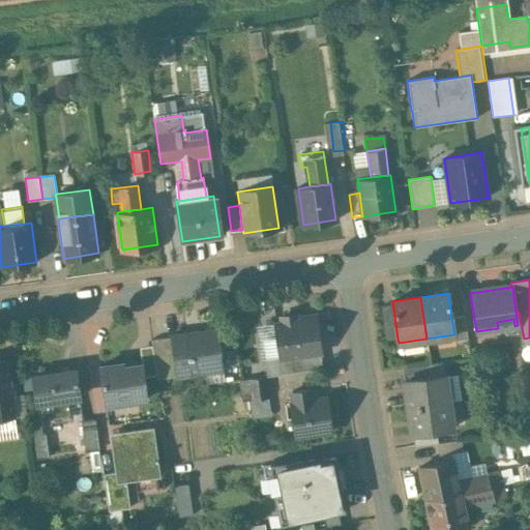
[(392,304),(381,306),(385,340),(398,339),(392,304)]
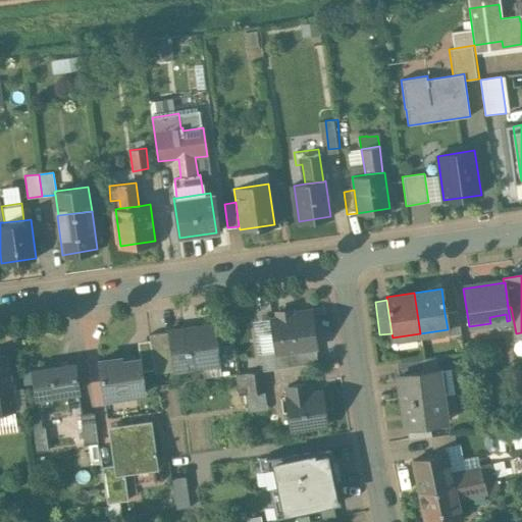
[(289,317),(271,320),(276,352),(276,353),(313,348),(314,347),(308,311),(289,314),(289,317)]
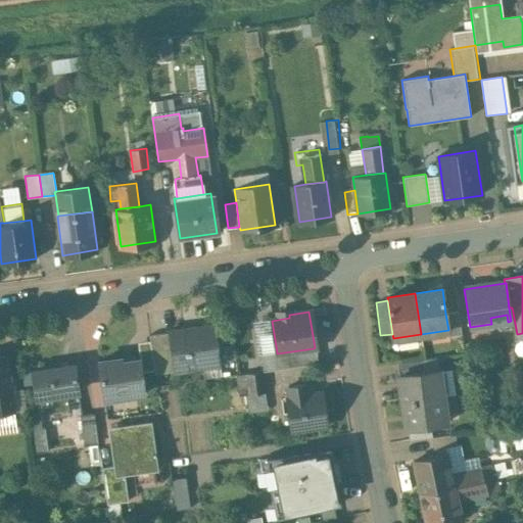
[(458,312),(445,314),(448,330),(449,336),(461,335),(458,312)]
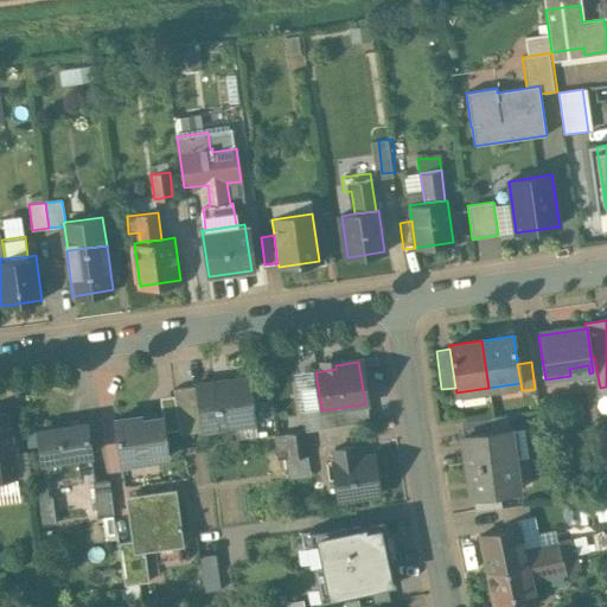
[(247,376),(196,383),(196,385),(202,430),(235,427),(234,417),(253,415),(247,376)]
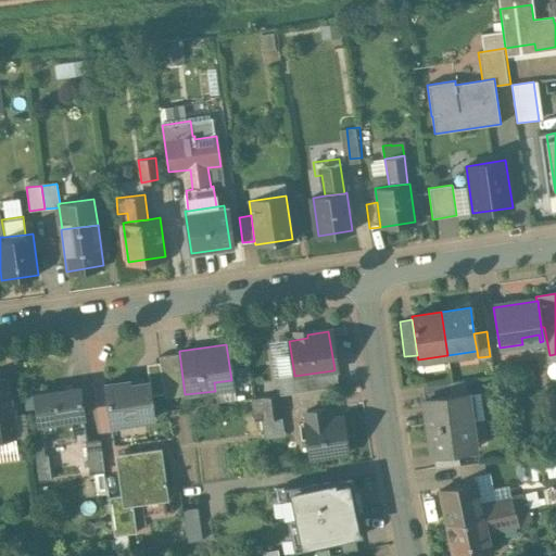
[(179,353),(159,356),(164,397),(185,394),(179,353)]
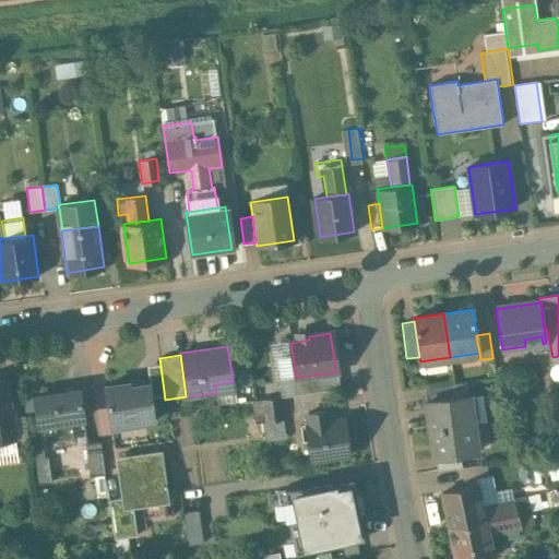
[(335,372),(296,378),(296,377),(280,379),(283,397),(337,390),(335,372)]
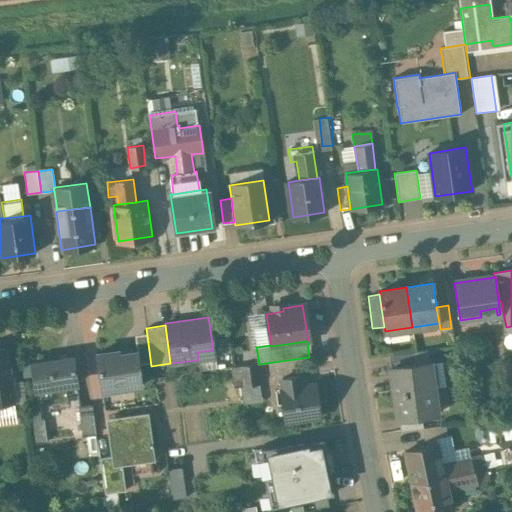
[(8,346),(0,347),(0,383),(11,382),(13,382),(8,346)]
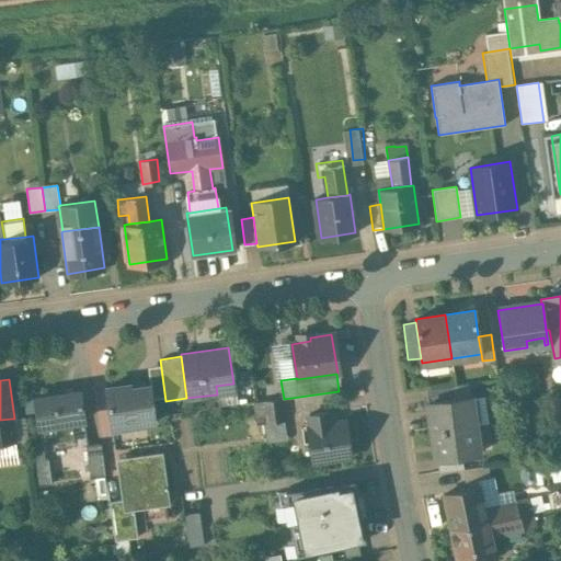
[(130,385),(106,388),(112,428),(113,428),(113,427),(144,423),(156,422),(150,385),(149,385),(149,386),(130,389),(130,385)]
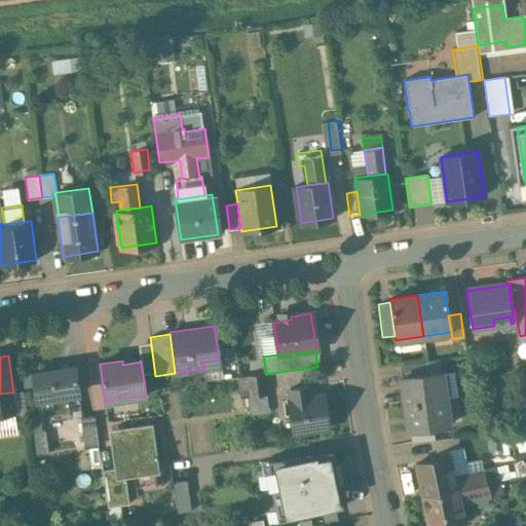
[(424,362),(401,365),(402,377),(425,374),(424,362)]
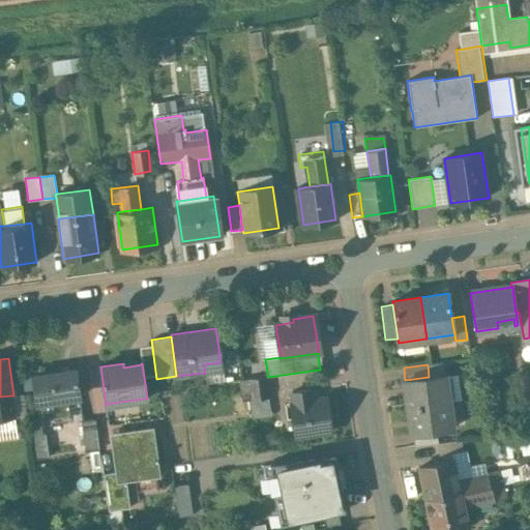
[(75,370),(33,375),(36,402),(79,396),(75,370)]
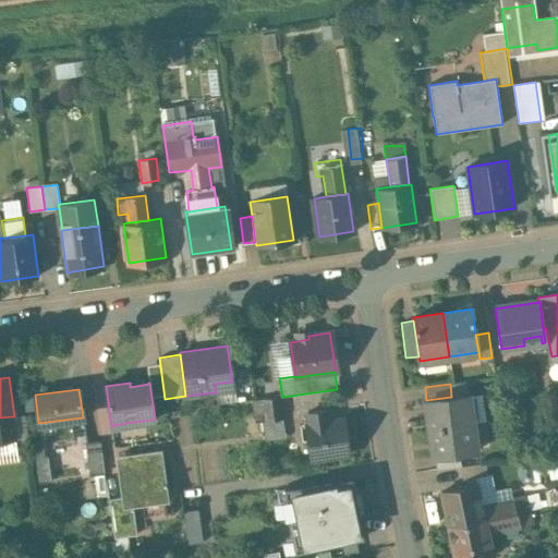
[(426,400),(425,400),(429,428),(473,423),(469,395),(451,397),(426,400)]
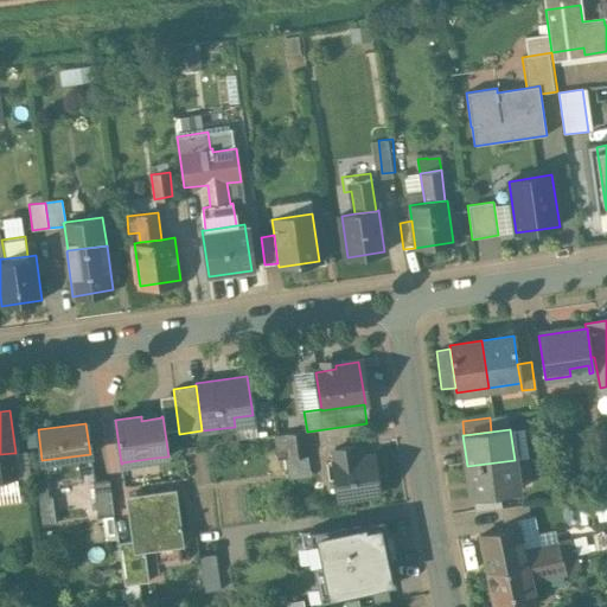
[(304,433),(275,436),(279,460),(306,457),(304,433)]
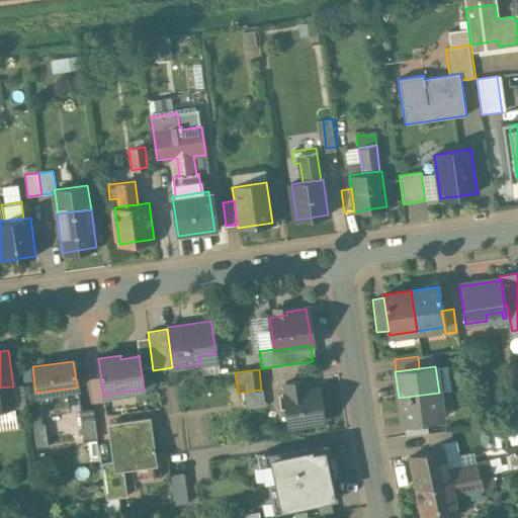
[(301,381),(283,384),(285,394),(282,395),(288,428),(324,422),(319,389),(304,391),(301,381)]
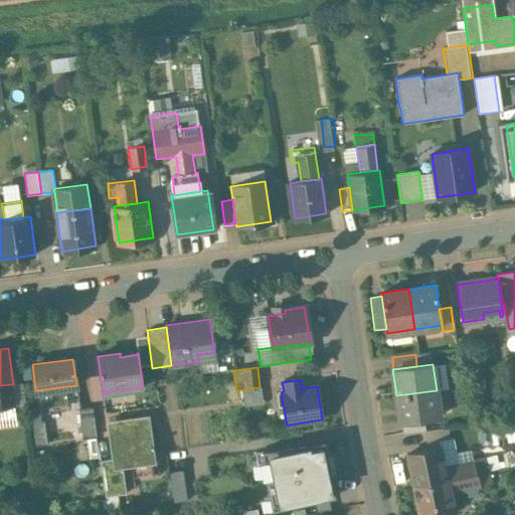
[(11,384),(0,385),(0,406),(14,404),(11,384)]
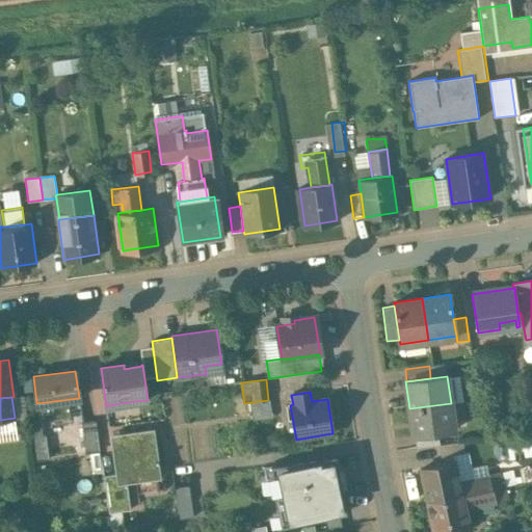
[(451,403),(409,408),(414,435),(437,432),(454,430),(451,403)]
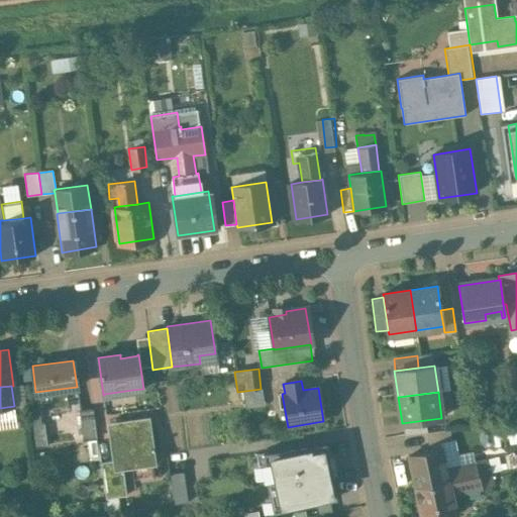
[(39,406),(29,408),(32,423),(41,422),(39,406)]
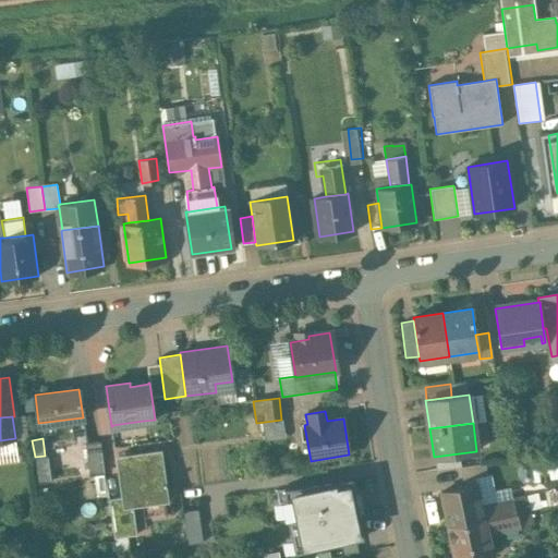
[(105,473),(99,441),(86,444),(91,475),(105,473)]
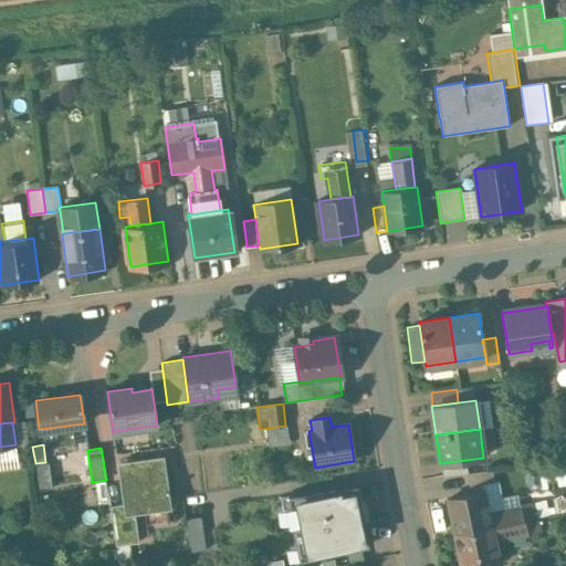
[(465,460),(441,463),(442,477),(467,473),(468,473),(465,460)]
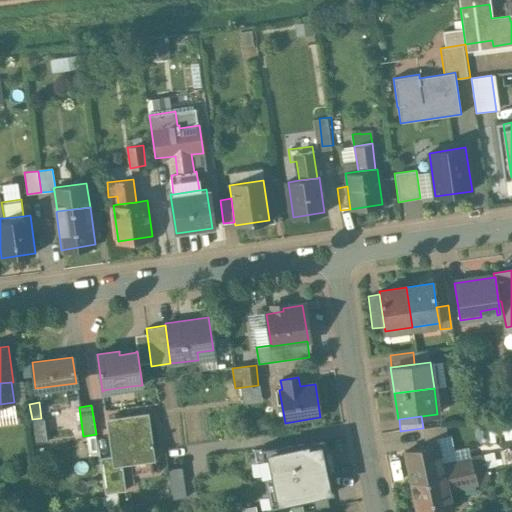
[(146,417),(109,422),(113,455),(114,461),(121,460),(152,456),(146,417)]
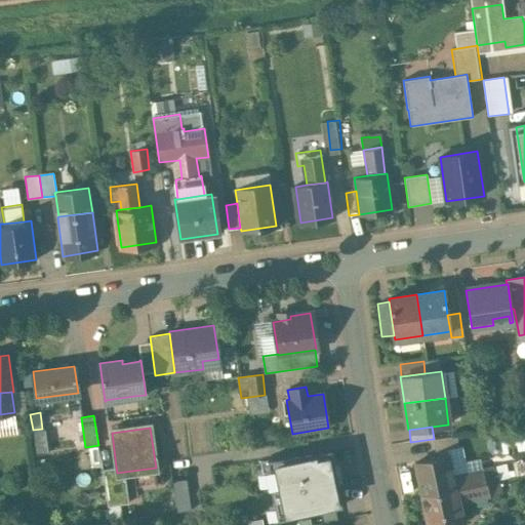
[(434,439),(433,439),(435,451),(458,448),(456,436),(434,439)]
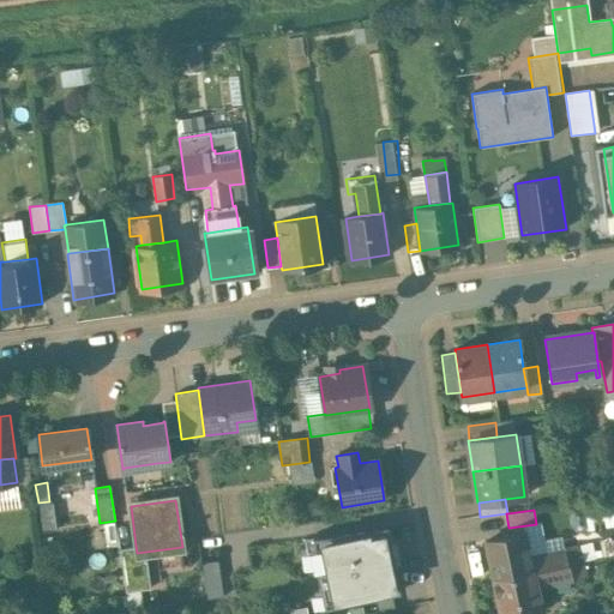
[(593,528),(613,524),(613,513),(591,516),(593,528)]
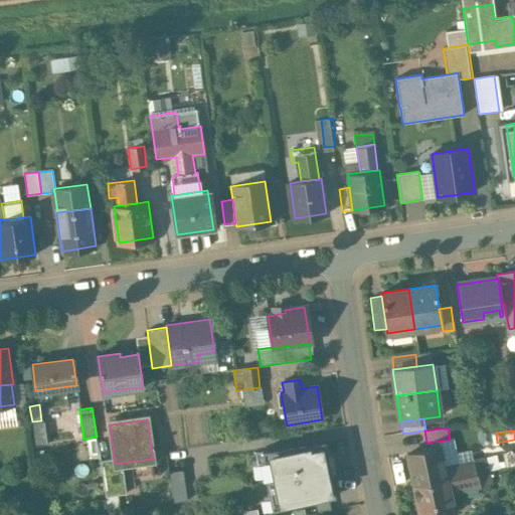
[(326,441),(263,451),(263,452),(265,452),(266,462),(264,462),(267,480),(271,498),(273,498),(275,508),(273,508),(273,510),(336,496),(331,475),(333,475),(326,441)]
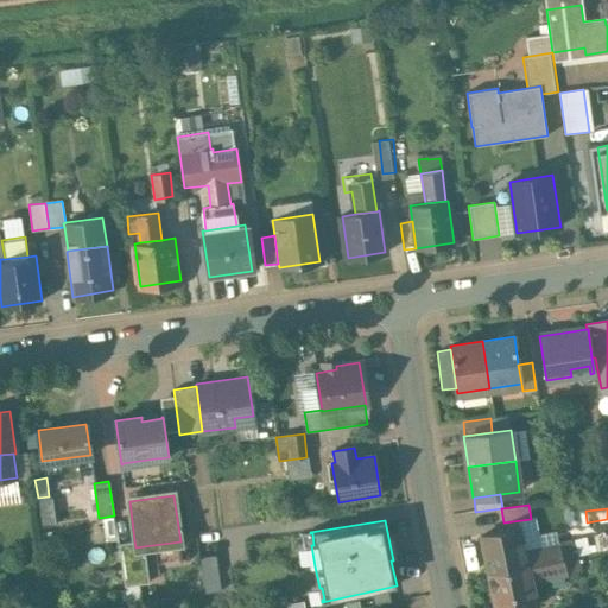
[(519,529),(480,537),(488,575),(527,565),(525,552),(519,529)]
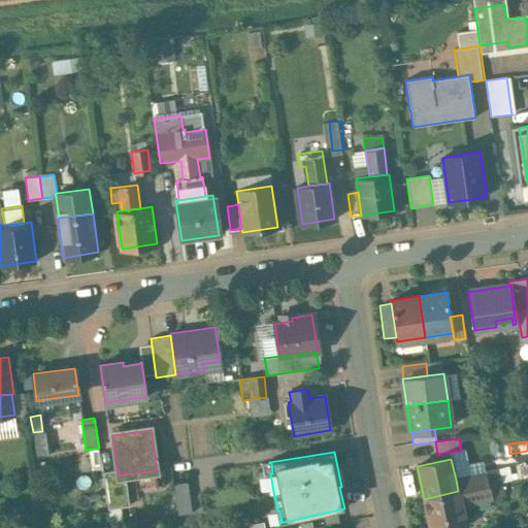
[(117,469),(103,471),(108,508),(130,505),(125,474),(118,475),(117,469)]
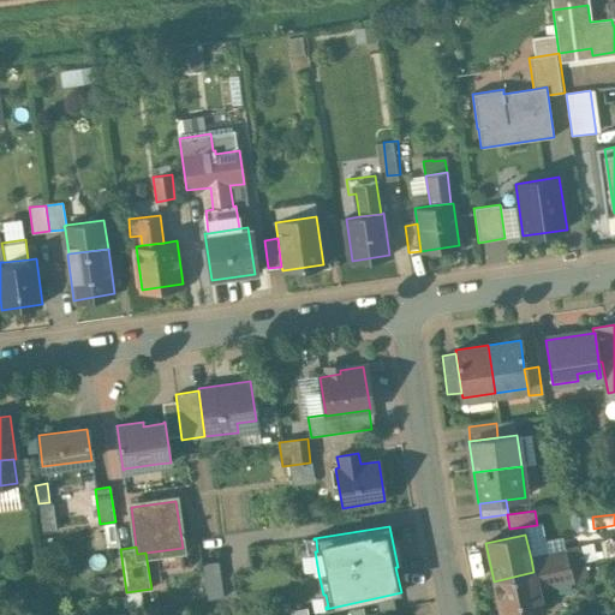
[(578,547),(566,550),(569,565),(581,562),(578,547)]
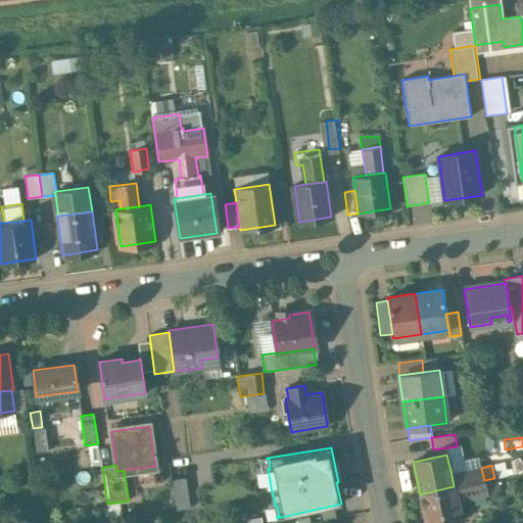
[(481,468),(452,475),(454,486),(484,480),(481,468)]
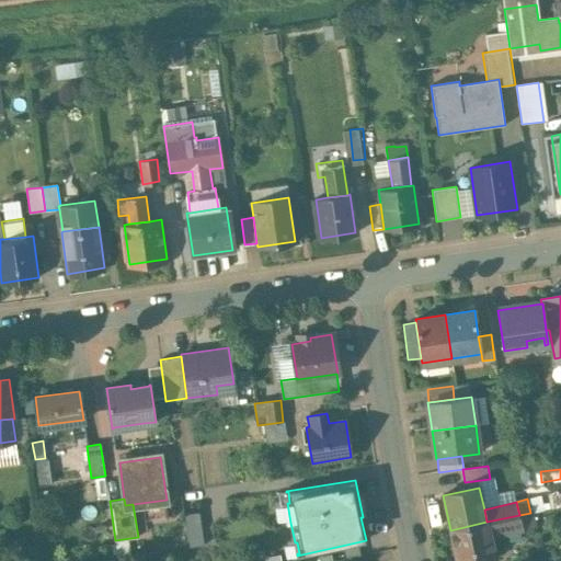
[(206,512),(192,513),(194,545),(207,544),(206,512)]
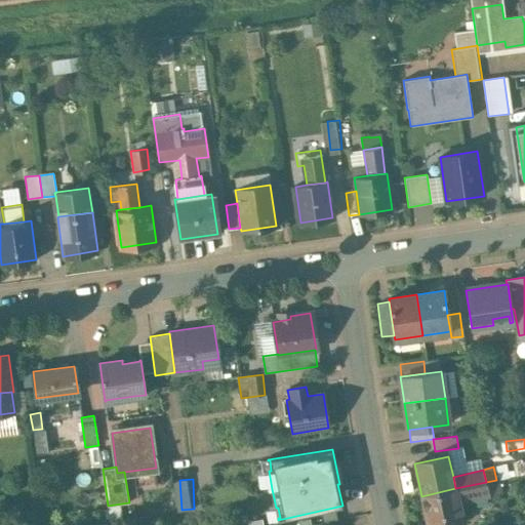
[(496,480),(486,482),(488,494),(498,492),(496,480)]
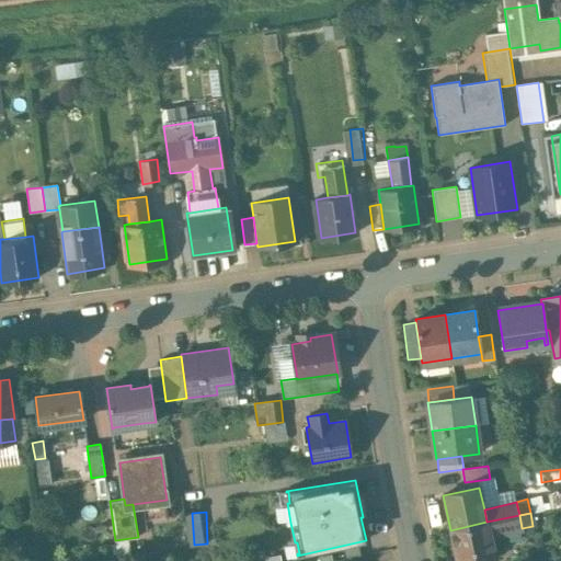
[(519,515),(487,522),(490,536),(522,528),(519,515)]
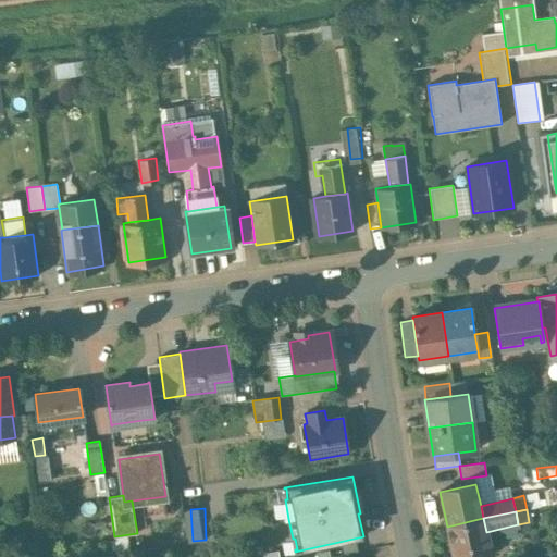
[(483,518),(447,527),(454,556),(484,556),(492,556),(486,532),(483,518)]
